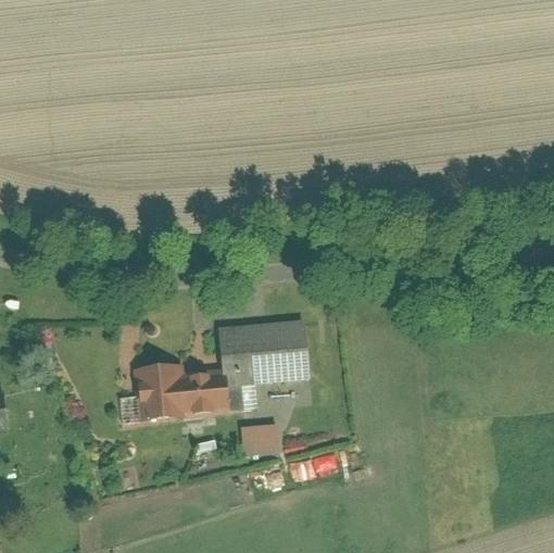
[(304,319),(223,326),(226,372),(227,385),(310,378),(304,319)]
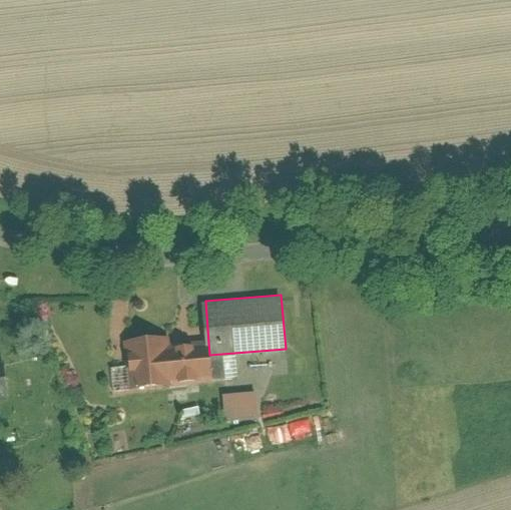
[(168,335),(126,339),(129,383),(171,380),(169,346),(168,335)]
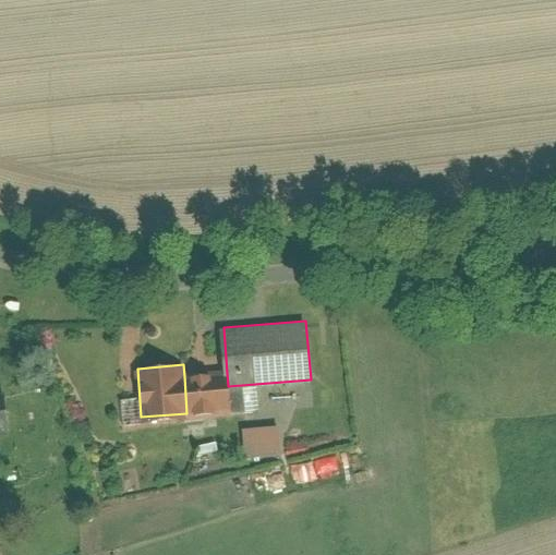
[(184,376),(186,413),(230,409),(228,386),(227,373),(184,376)]
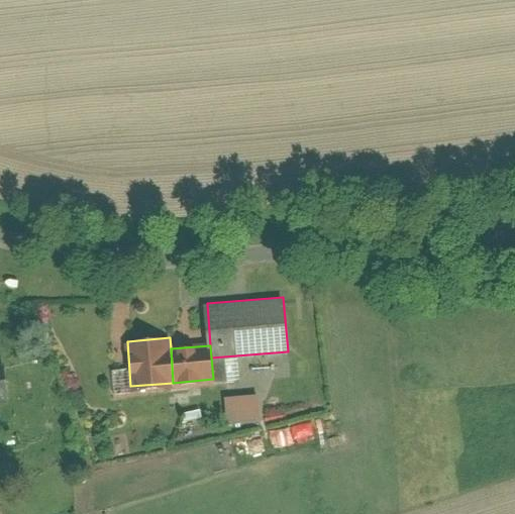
[(5,364),(0,364),(0,400),(9,400),(5,364)]
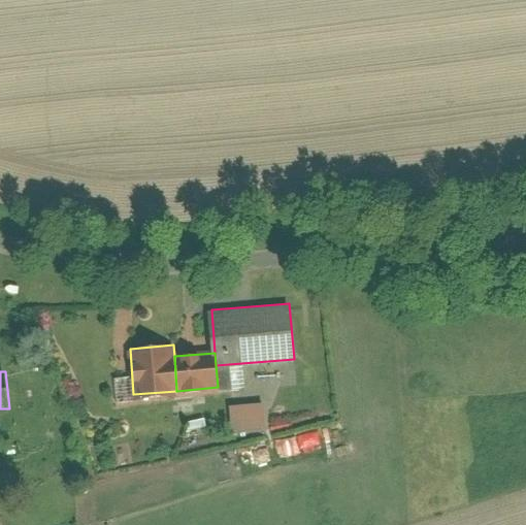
[(122,375),(108,380),(114,403),(128,400),(122,375)]
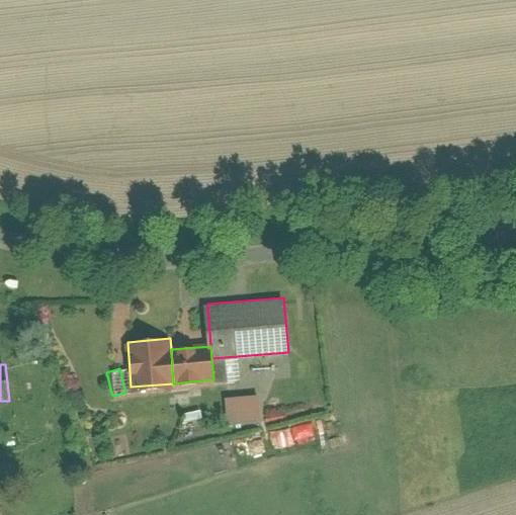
[(221,398),(223,425),(259,422),(257,396),(221,398)]
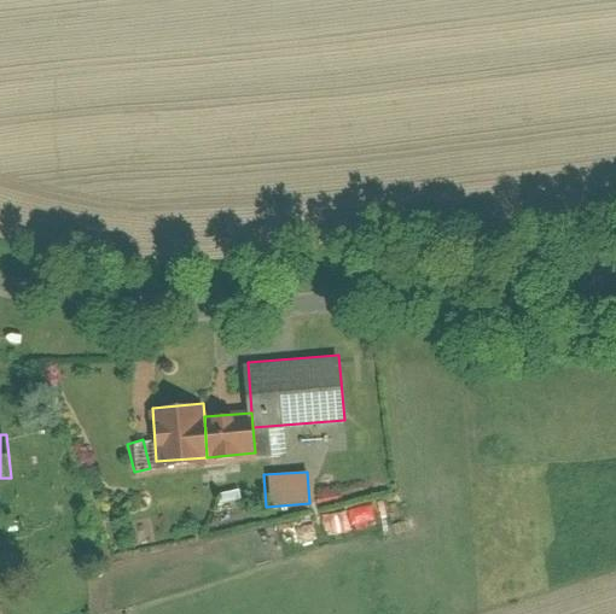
[(348,508),(350,526),(375,522),(372,506),(348,508)]
